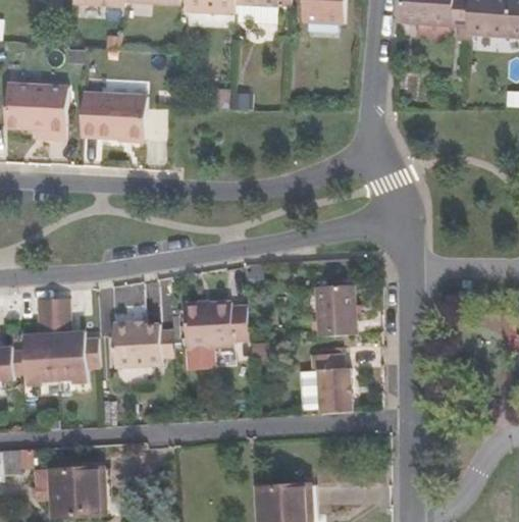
[(187,0),(187,12),(235,14),(235,5),(235,0),(187,0)]
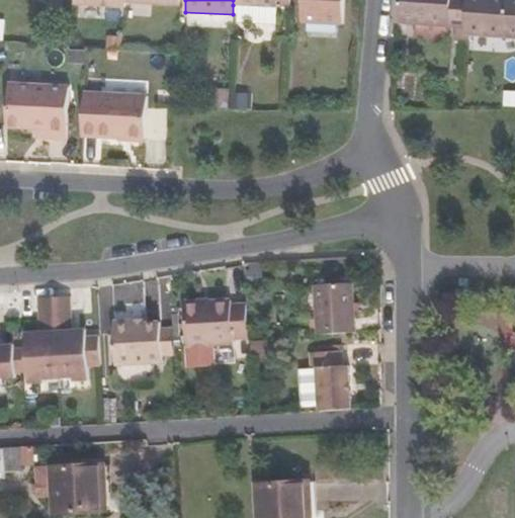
[(233,0),(233,5),(236,5),(235,22),(275,24),(275,0),(233,0)]
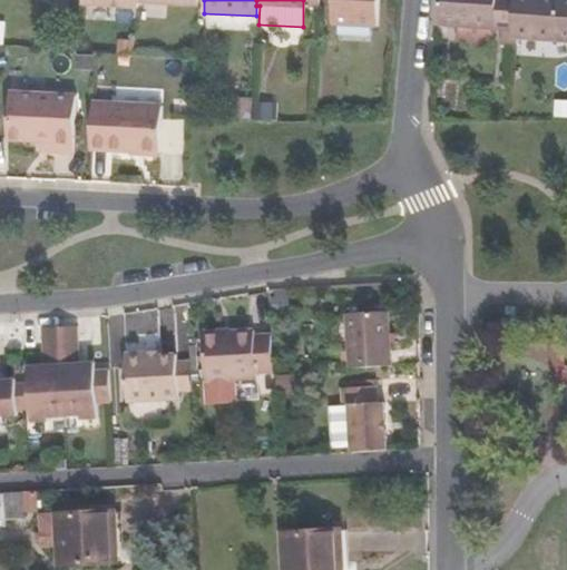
[(331,0),(330,25),(377,28),(377,0),(331,0)]
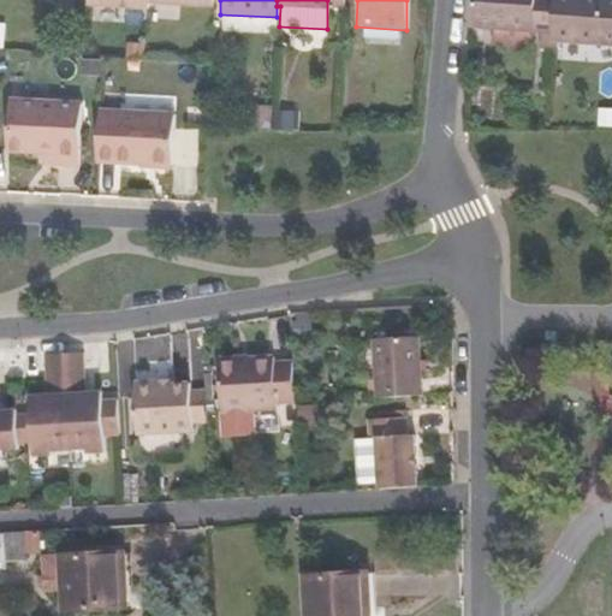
[(533,31),(551,33),(552,0),(471,0),(470,28),(533,31)]
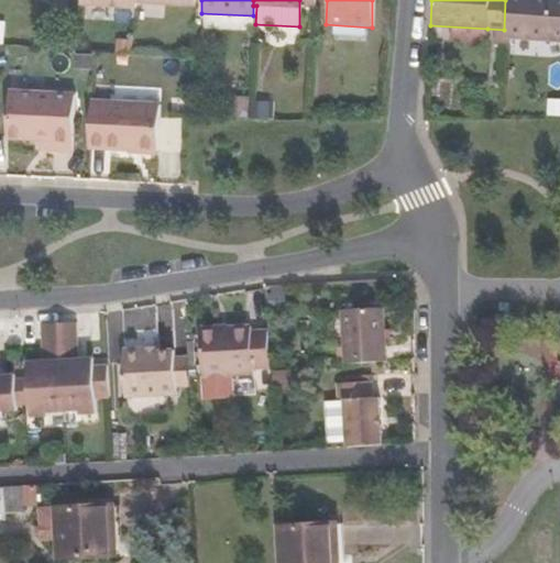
[(559,0),(505,0),(504,30),(503,37),(559,41),(559,0)]
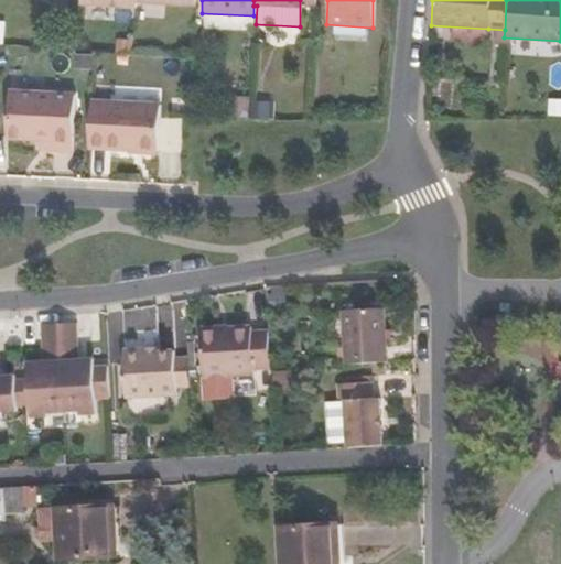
[(71,152),(74,95),(8,91),(6,138),(39,140),(38,151),(71,152)]
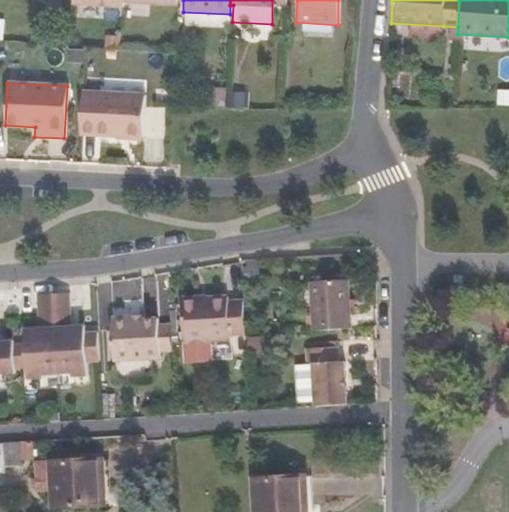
[(144,95),(82,92),(79,134),(142,138),(144,95)]
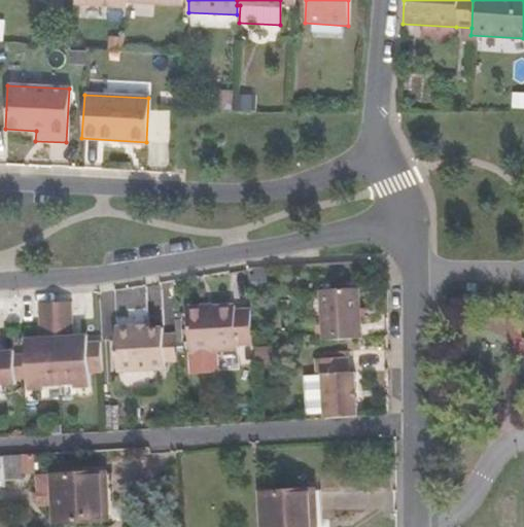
[(360,339),(357,288),(319,291),(322,341),(360,339)]
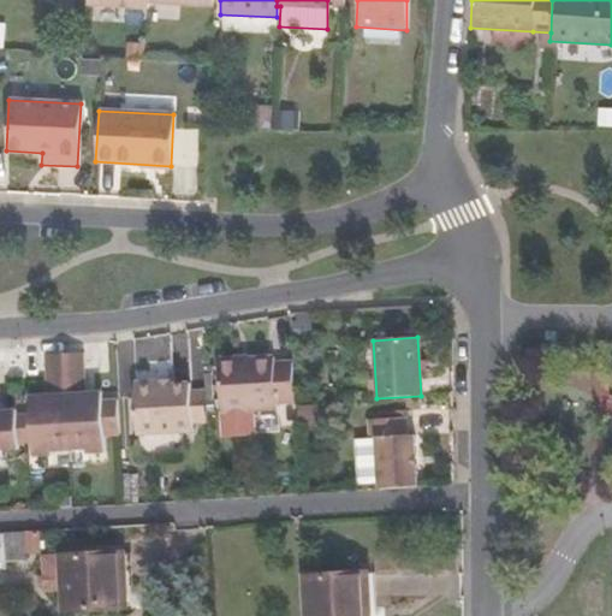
[(43,355),(46,395),(47,414),(30,415),(31,442),(33,456),(51,456),(51,451),(85,449),(85,454),(104,452),(104,437),(101,401),(84,401),(84,392),(82,353),(63,354),(43,355)]
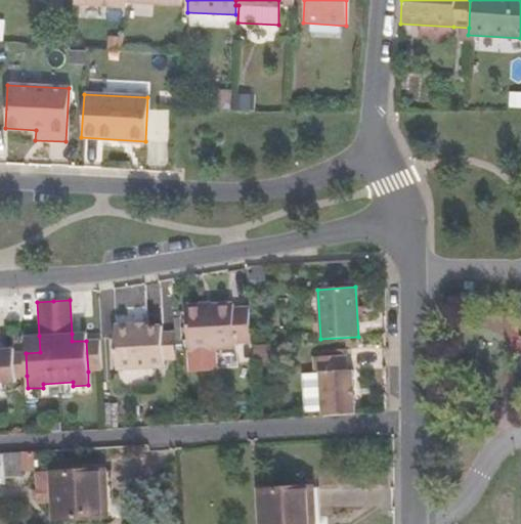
[(232,304),(185,307),(187,350),(234,347),(234,342),(250,341),(248,308),(232,309),(232,304)]
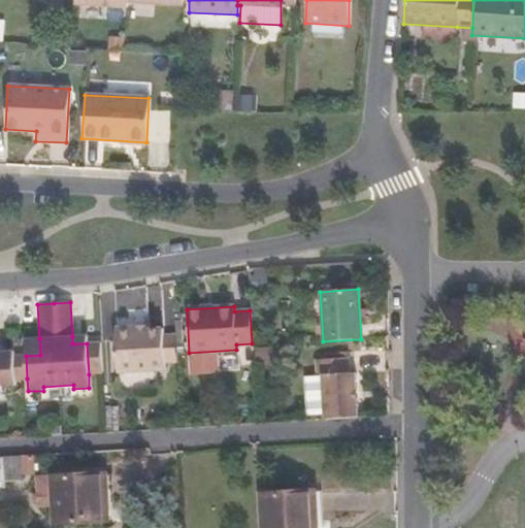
[(163,336),(162,329),(146,329),(135,330),(135,327),(115,328),(117,372),(164,369),(164,361),(163,336)]
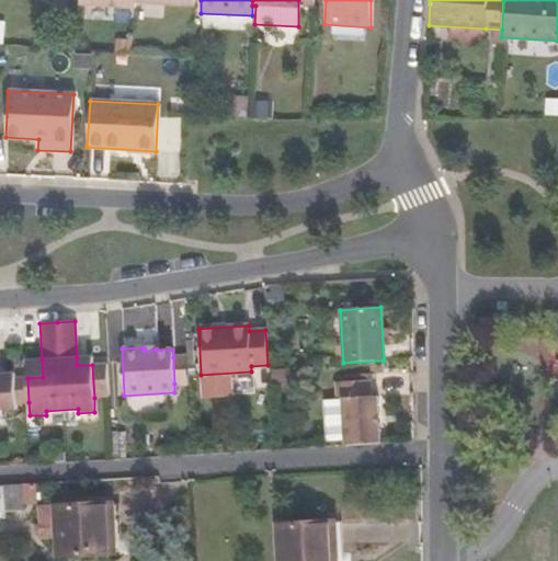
[(186,356),(173,357),(174,384),(188,382),(186,356)]
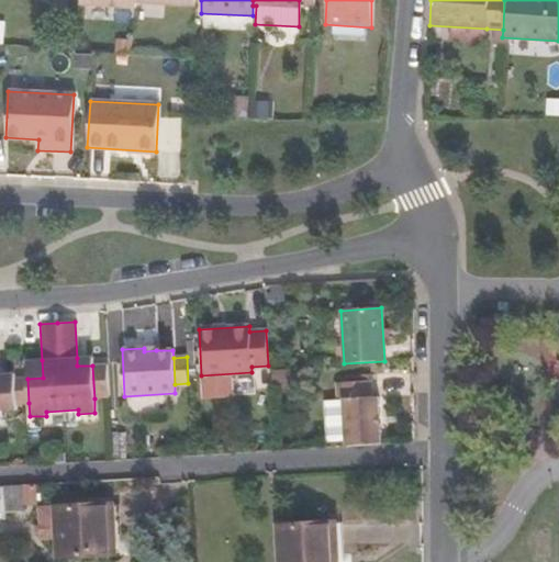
[(43,378),(42,360),(26,361),(28,379),(43,378)]
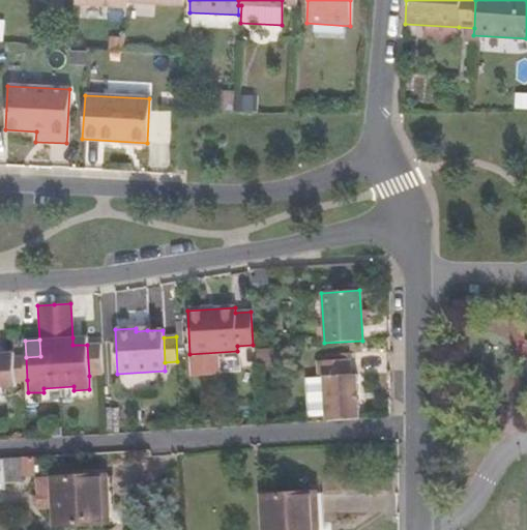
[(99,344),(87,345),(89,376),(101,375),(99,344)]
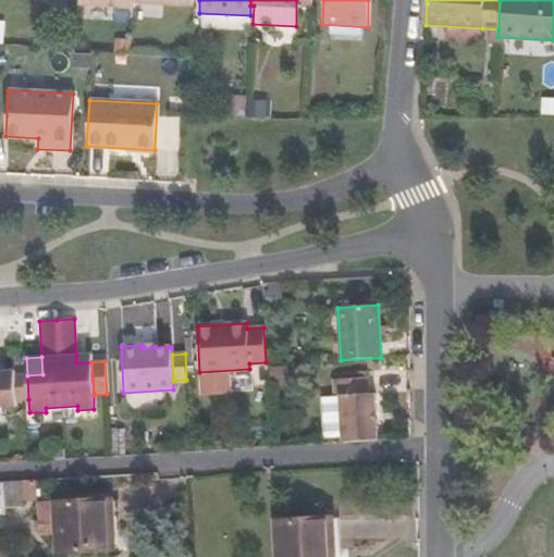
[(0,416),(1,416),(0,408),(15,408),(15,400),(14,375),(14,372),(0,372),(0,416)]
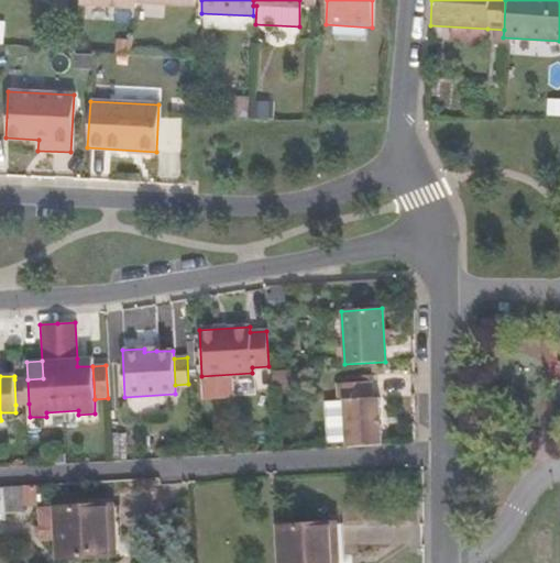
[(328,449),(347,448),(381,445),(377,398),(371,398),(370,382),(337,384),(337,400),(325,401),(328,449)]
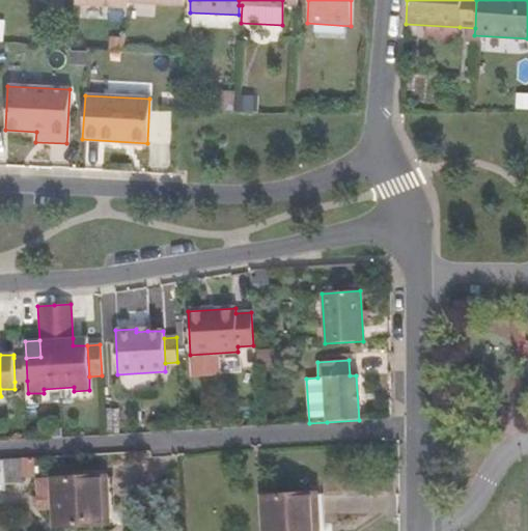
[(0,485),(33,484),(32,458),(0,459),(0,485)]
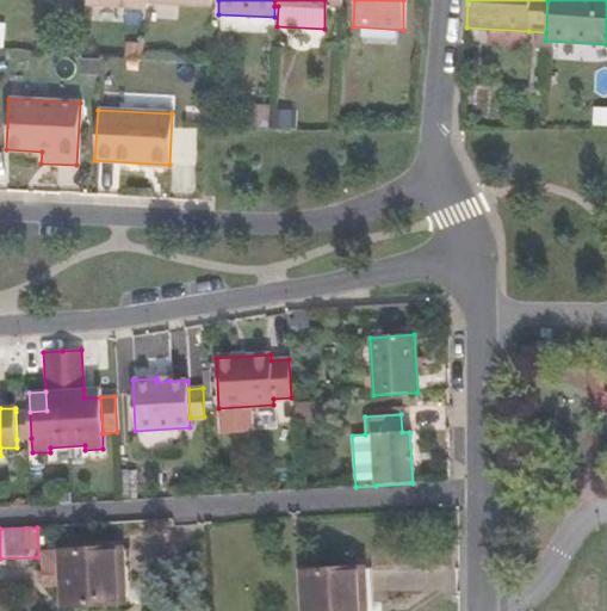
[(63,606),(124,603),(122,549),(39,554),(41,584),(62,582),(63,606)]
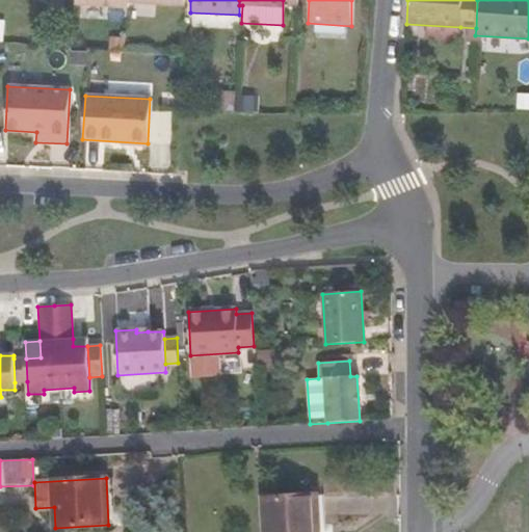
[(263,531),(318,531),(317,495),(262,499),(263,531)]
